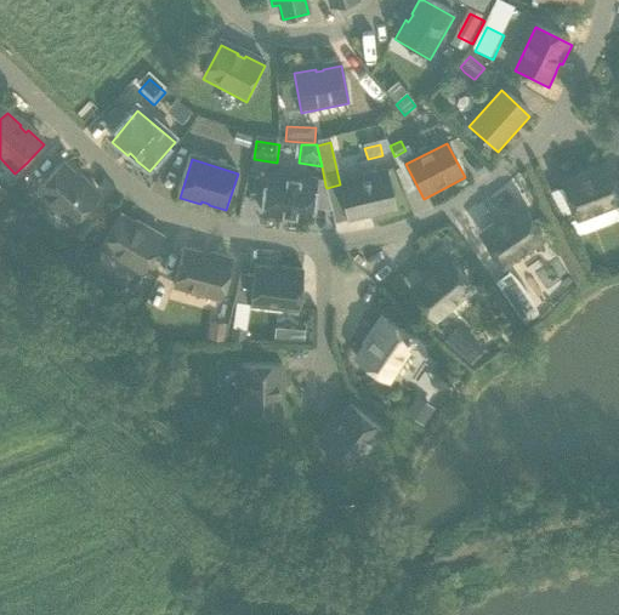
[(63,166),(47,184),(38,194),(73,228),(101,199),(86,186),(84,187),(77,181),(78,180),(63,166)]
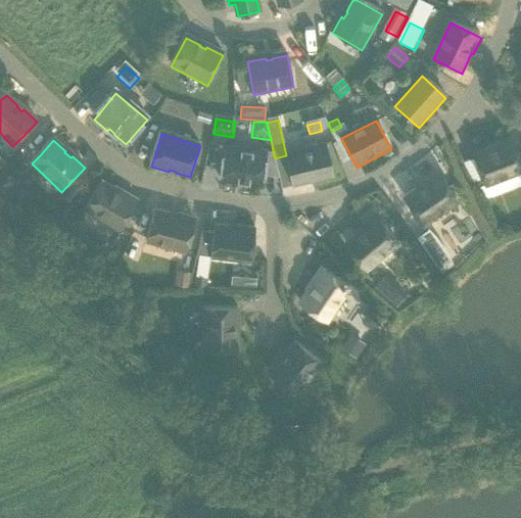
[(520,160),(513,142),(494,148),(496,150),(489,153),(489,152),(475,157),(482,177),(486,188),(520,174),(520,160)]
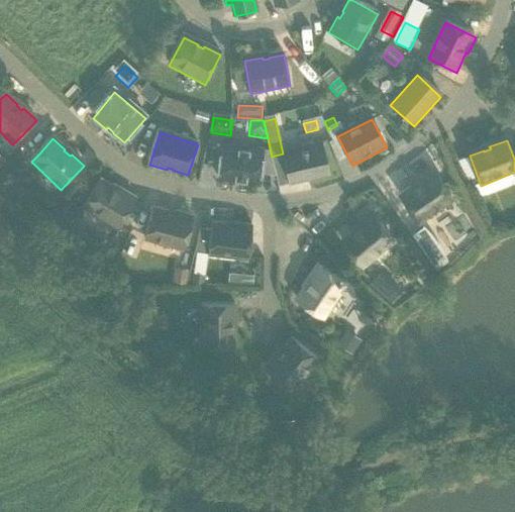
[(322,144),(283,154),(291,185),(329,177),(322,144)]
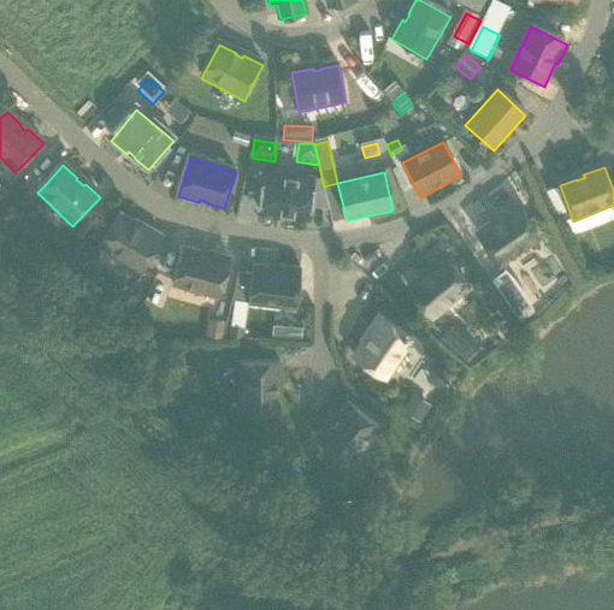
[(266,177),(261,217),(283,219),(283,215),(293,217),(291,218),(310,220),(313,183),(266,177)]
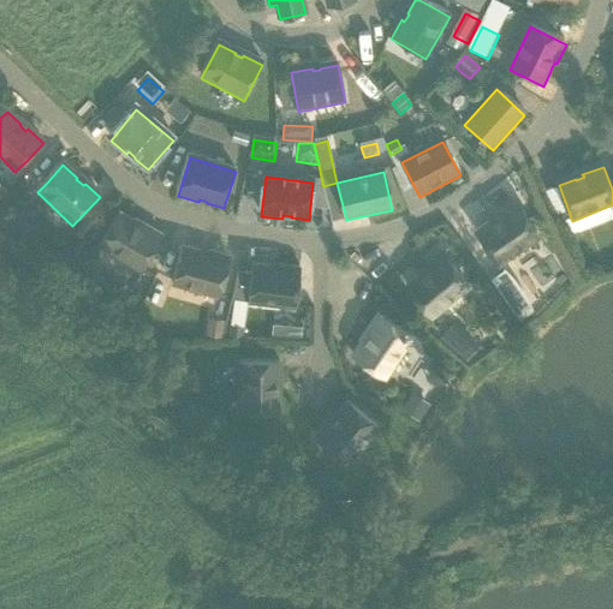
[(23,189),(0,210),(0,221),(5,226),(13,218),(17,221),(25,212),(23,208),(33,198),(23,189)]
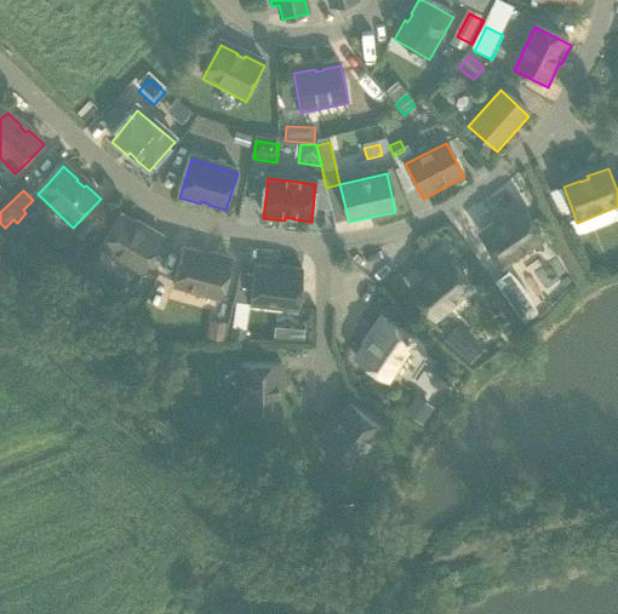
[(543,242),(534,229),(521,210),(503,222),(504,224),(497,229),(497,228),(482,239),(496,258),(504,270),(543,242)]
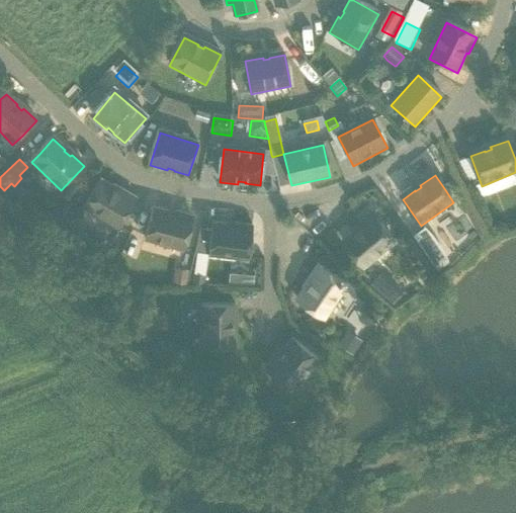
[(119,230),(126,219),(137,201),(120,192),(119,194),(113,190),(114,189),(101,182),(91,199),(85,209),(119,230)]
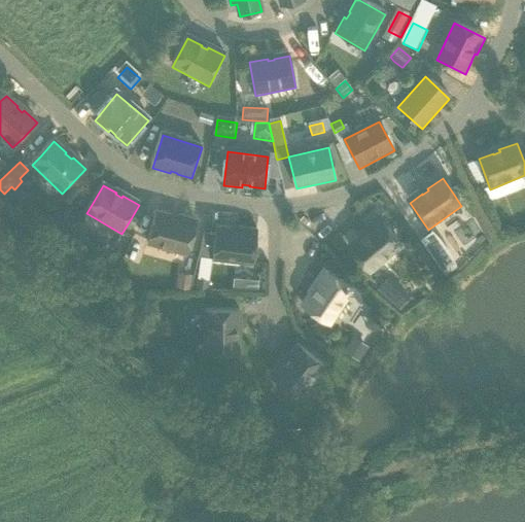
[(77,211),(69,224),(80,231),(88,217),(77,211)]
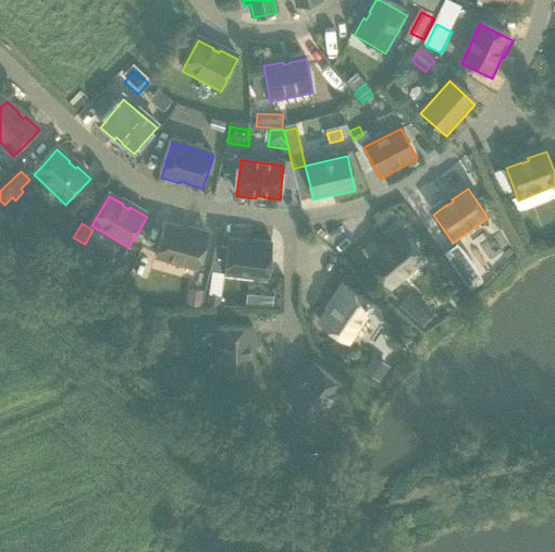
[(183,230),(167,227),(157,261),(199,273),(209,234),(183,228),(183,230)]
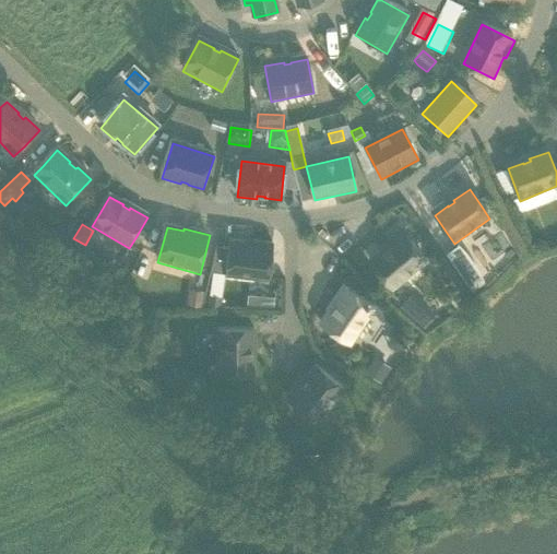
[(426,263),(417,252),(403,235),(388,248),(389,250),(383,255),(383,254),(370,264),(384,281),(393,291),(426,263)]
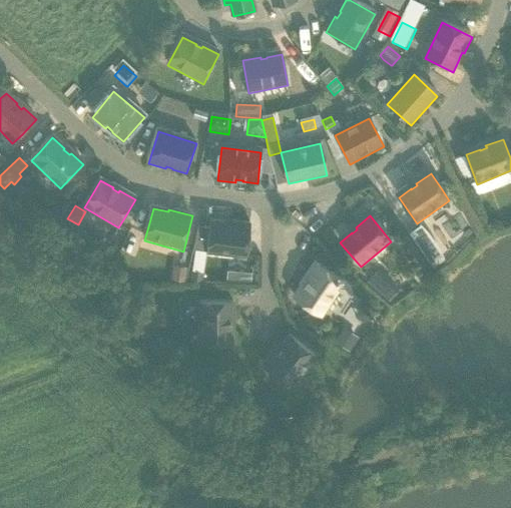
[(226,225),(211,223),(207,256),(246,261),(251,227),(232,224),(232,226),(226,225)]
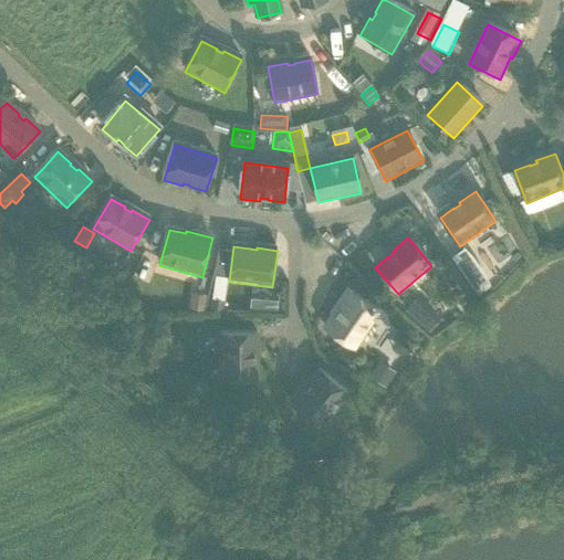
[(65,253),(59,265),(71,273),(79,260),(65,253)]
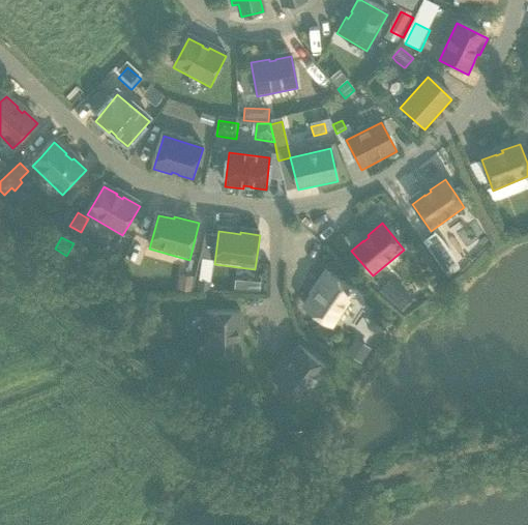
[(448,260),(440,266),(449,279),(458,272),(448,260)]
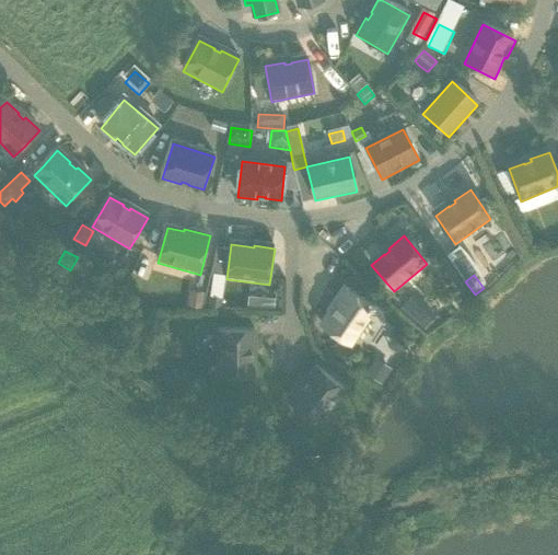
[(322,327),(340,339),(350,347),(375,310),(363,302),(345,290),(334,307),(336,308),(333,314),(332,313),(322,327)]
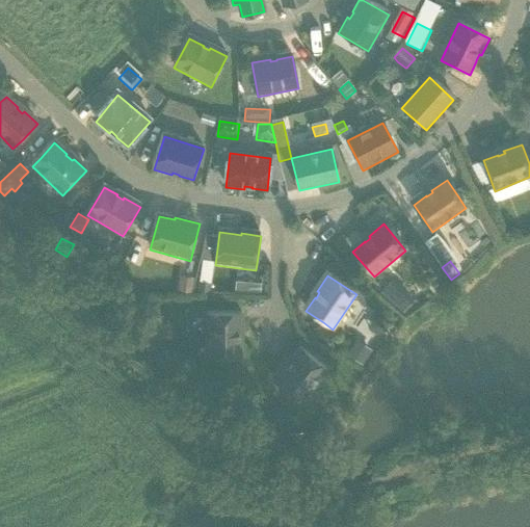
[(182,280),(179,294),(192,296),(194,282),(182,280)]
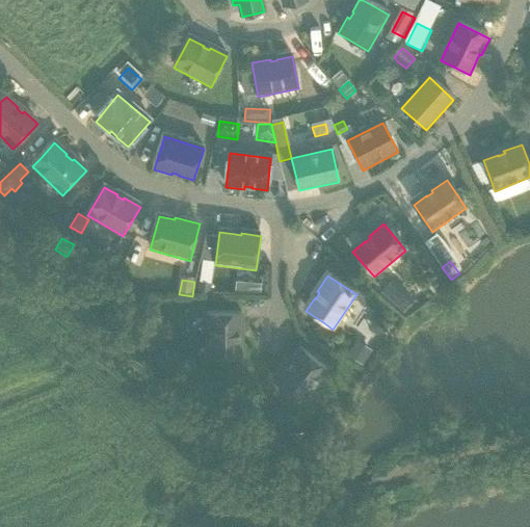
[(103,281),(98,290),(109,296),(113,288),(103,281)]
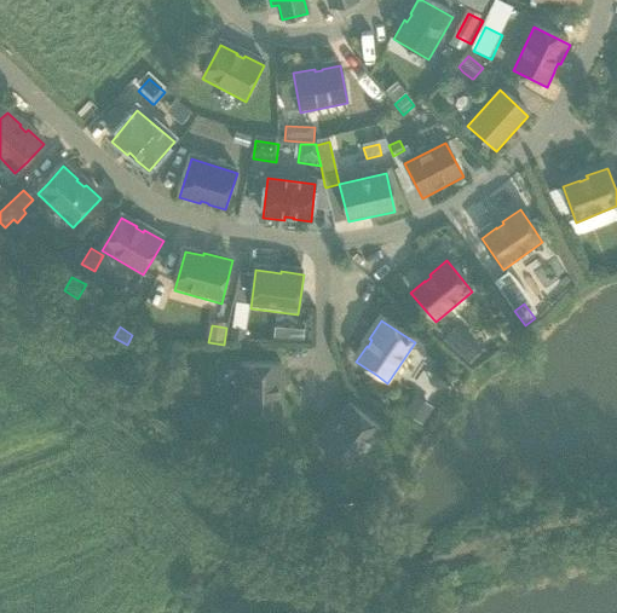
[(232,333),(231,345),(246,347),(247,334),(232,333)]
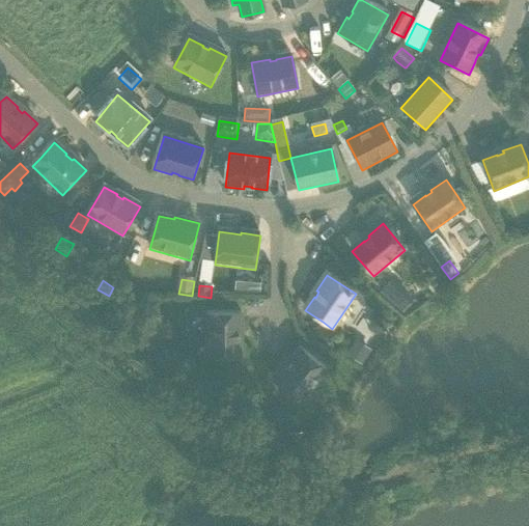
[(240,334),(242,334),(242,315),(207,315),(207,357),(241,357),(241,341),(240,341),(240,334)]
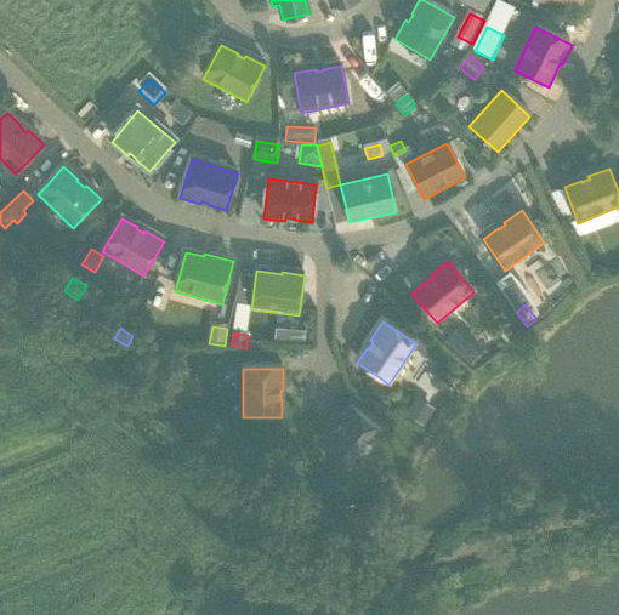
[(418,402),(408,416),(425,428),(435,413),(418,402)]
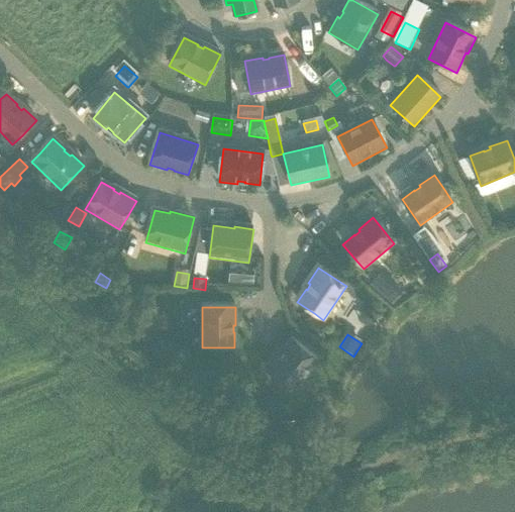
[(293,393),(318,362),(293,341),(284,353),(285,354),(281,360),(279,357),(267,373),(293,393)]
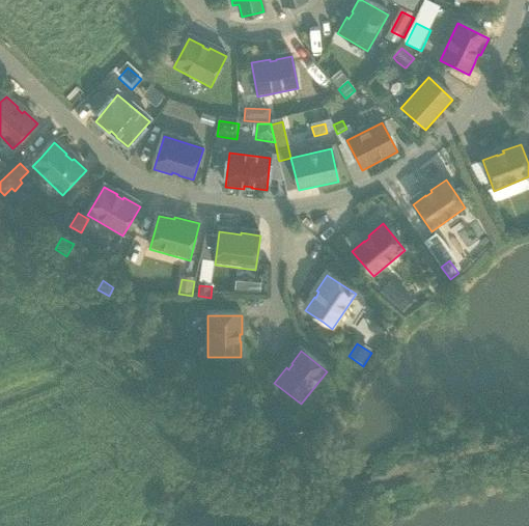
[(302,438),(288,439),(289,450),(302,450),(302,438)]
